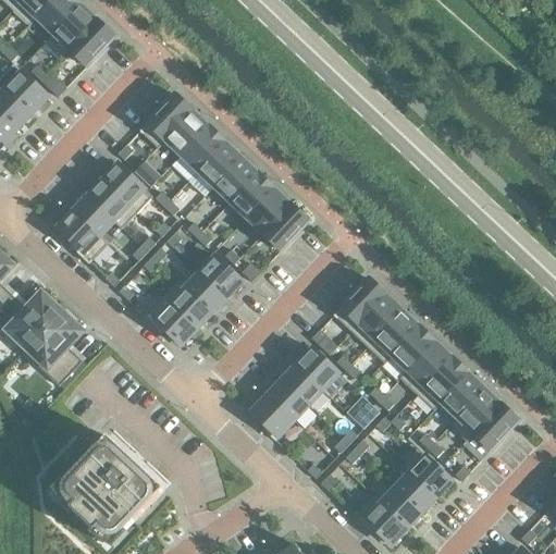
[(2,0),(12,9),(20,0),(2,0)]
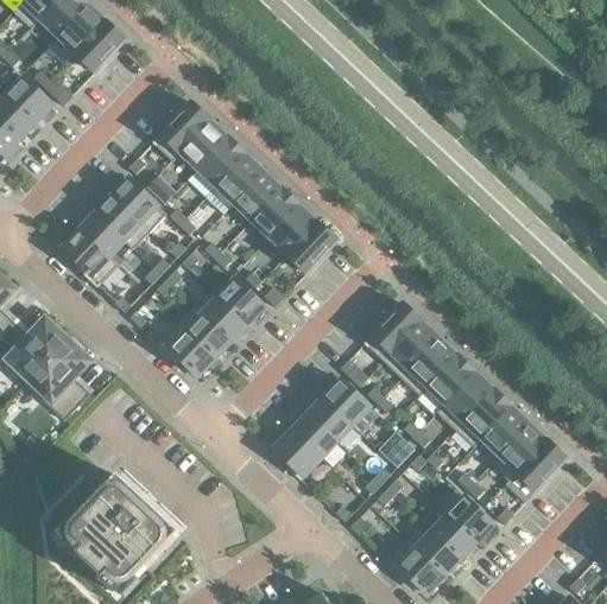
[(38,19),(55,0),(21,0),(13,10),(31,27),(39,19),(38,19)]
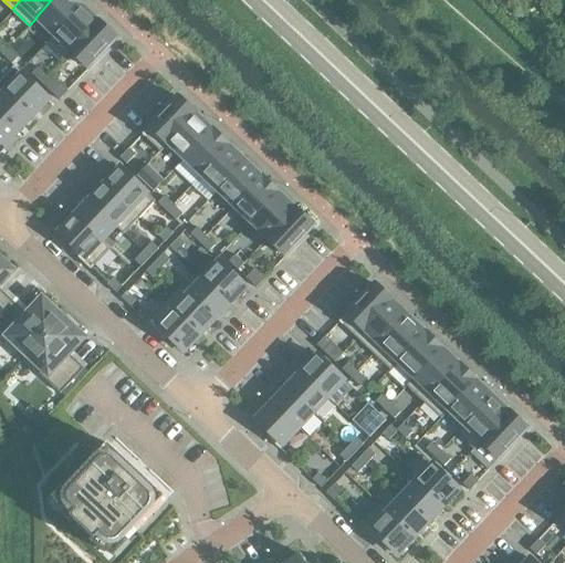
[(53,33),(82,3),(77,0),(51,0),(35,18),(37,18),(53,33)]
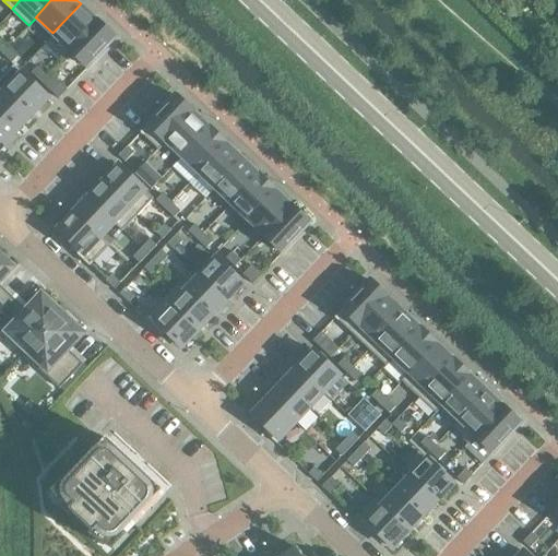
[(69,48),(96,20),(81,3),(52,33),(69,48)]
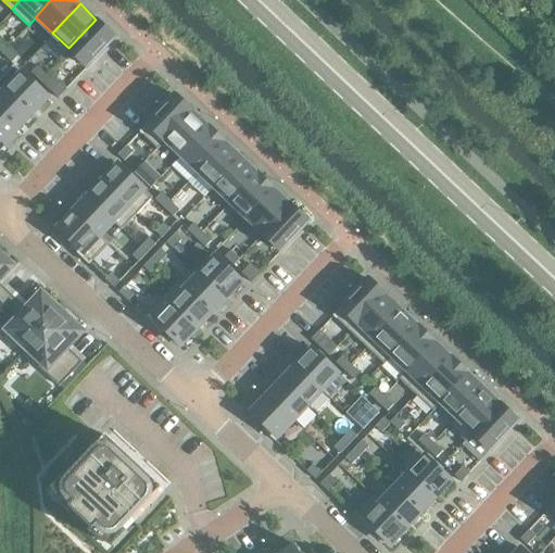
[(86,65),(114,36),(96,20),(68,48),(86,65)]
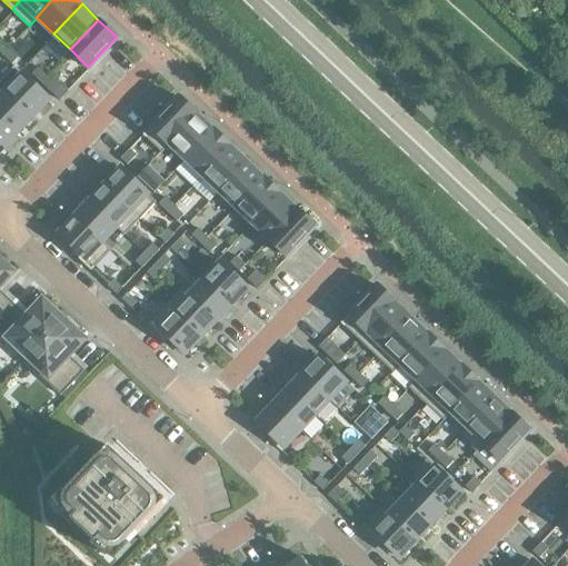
[(17,56),(8,47),(1,53),(11,62),(17,56)]
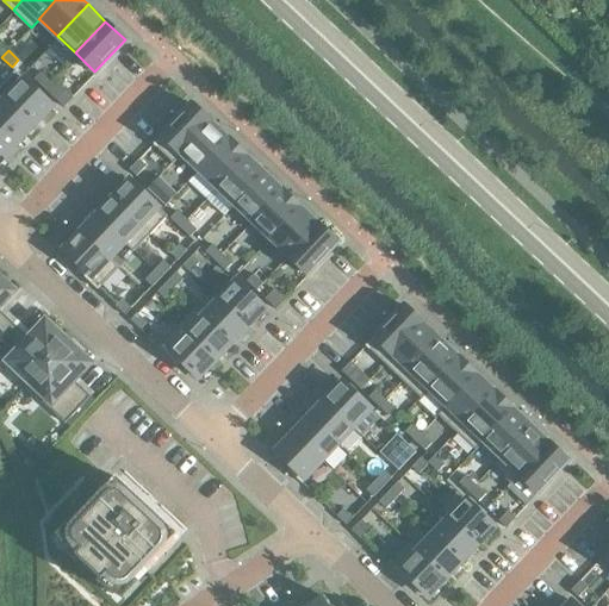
[(43,87),(50,80),(41,70),(33,77),(43,87)]
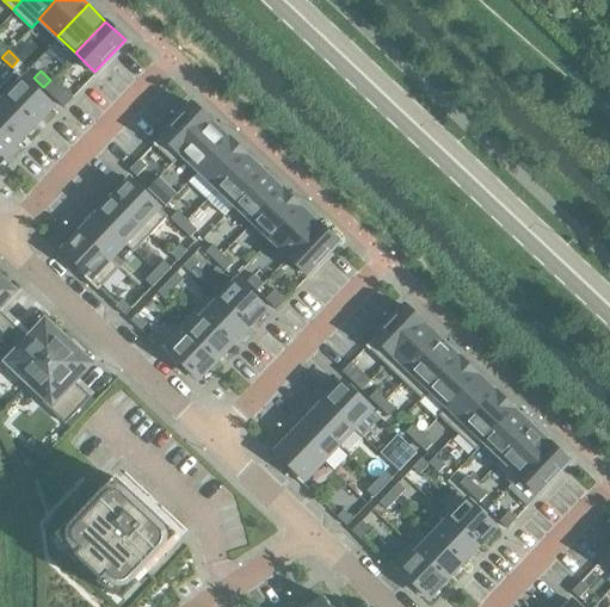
[(23,76),(5,95),(35,124),(53,105),(23,76)]
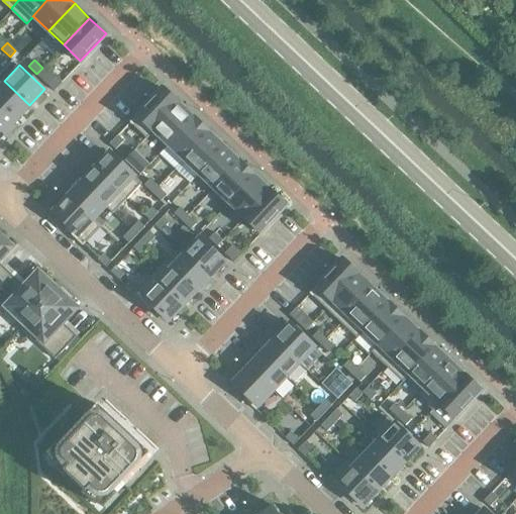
[(46,83),(53,89),(61,81),(55,75),(46,83)]
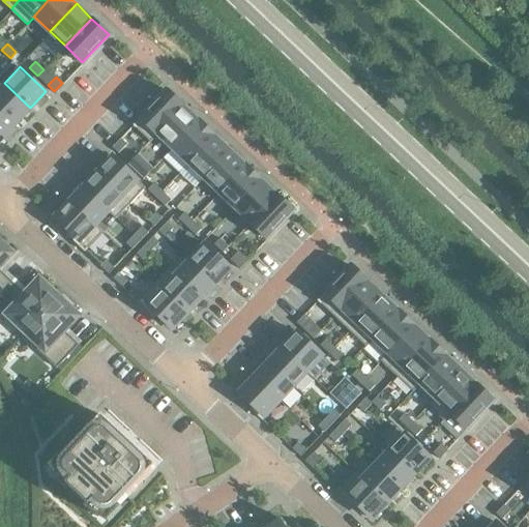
[(30,108),(4,83),(0,86),(0,106),(17,122),(30,108)]
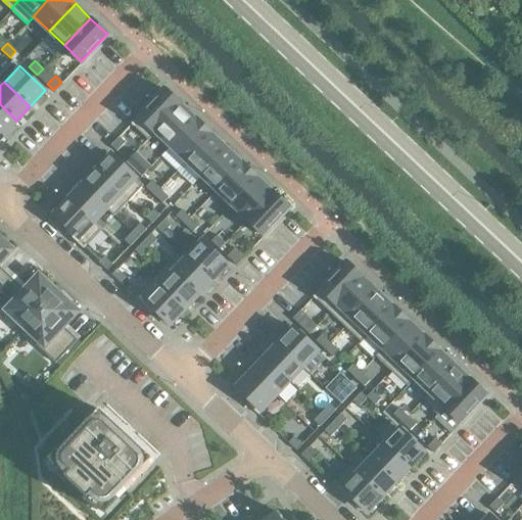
[(153,131),(180,103),(163,87),(130,122),(147,138),(154,131),(153,131)]
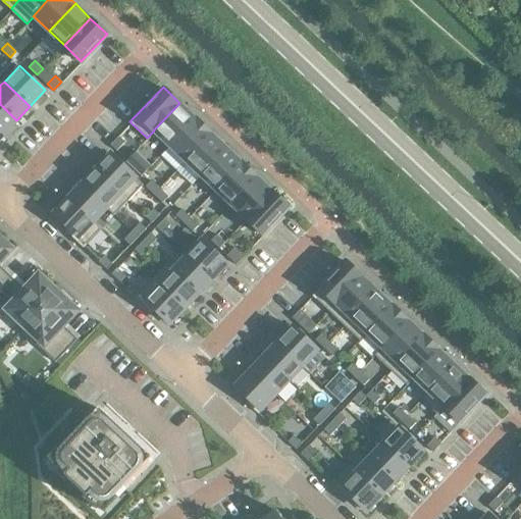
[(168,145),(195,117),(179,103),(153,131),(154,131),(168,145)]
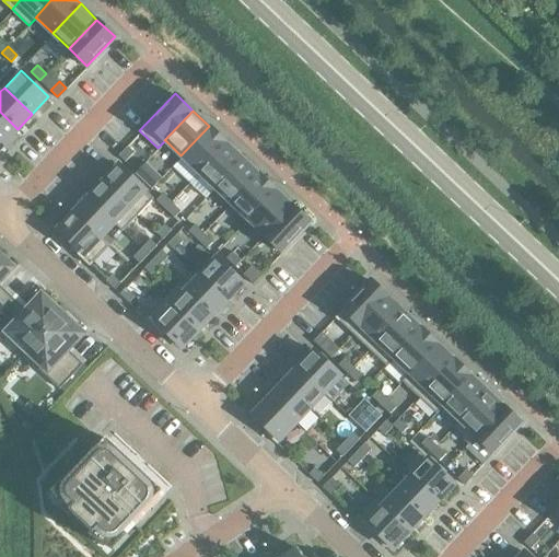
[(0,141),(3,144),(18,129),(0,112),(0,141)]
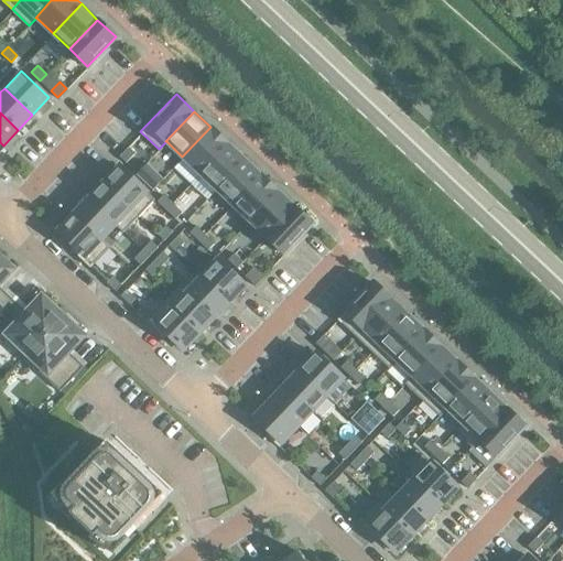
[(199,173),(228,143),(210,127),(182,157),(199,173)]
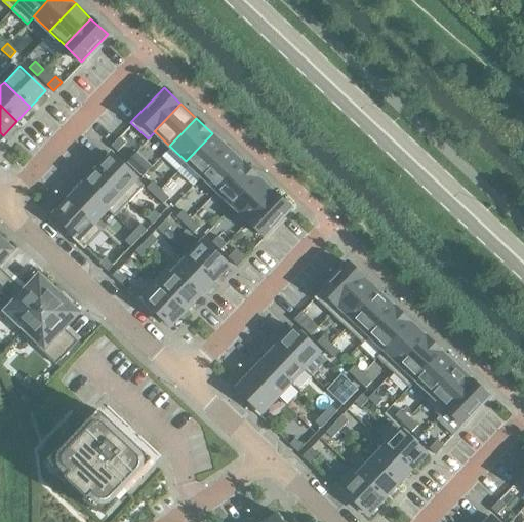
[(201,175),(227,148),(212,133),(186,161),(201,175)]
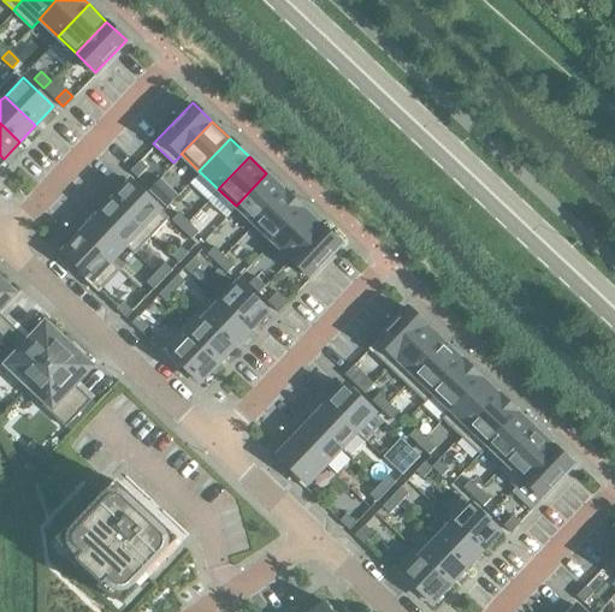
[(146,166),(139,159),(129,170),(136,176),(146,166)]
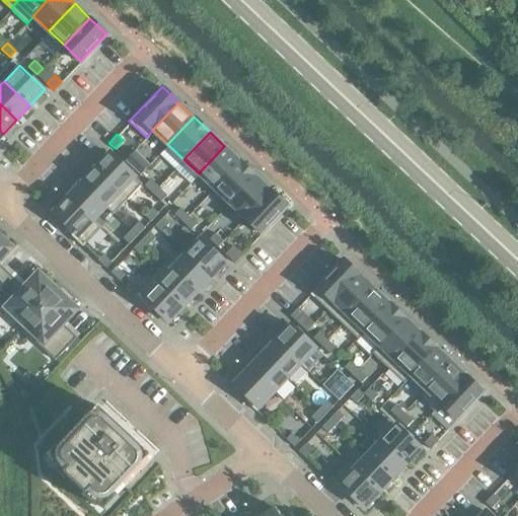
[(213,188),(239,160),(224,146),(199,173),(213,188)]
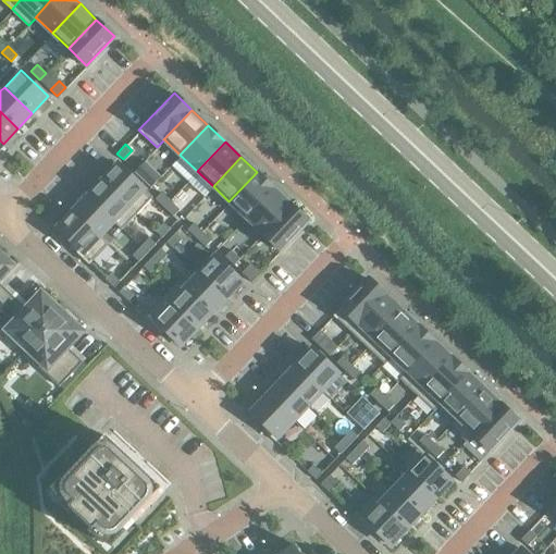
[(116,162),(101,180),(136,212),(152,196),(116,162)]
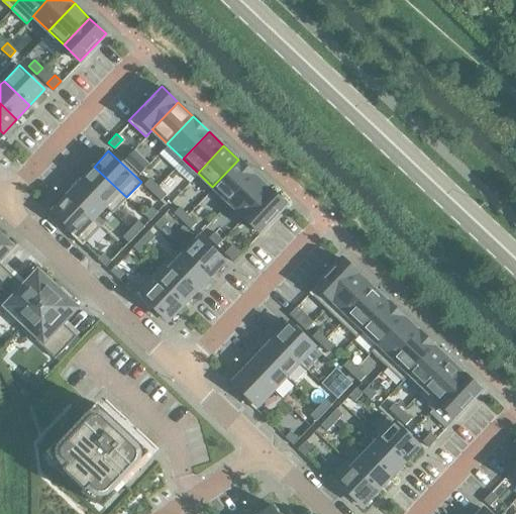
[(125,158),(133,166),(139,160),(130,151),(125,158)]
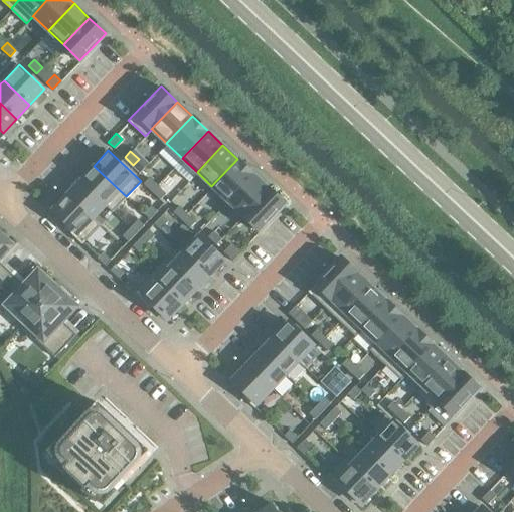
[(227,201),(253,174),(237,159),(211,186),(227,201)]
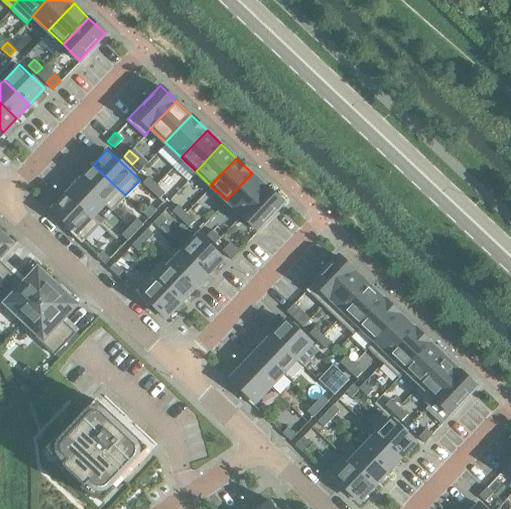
[(125,195),(93,165),(80,179),(105,203),(104,203),(111,210),(125,195)]
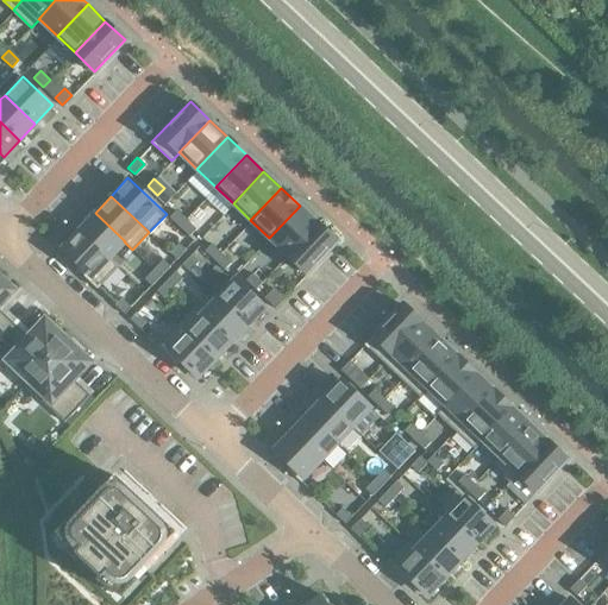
[(287,254),(318,222),(300,206),(269,238),(287,254)]
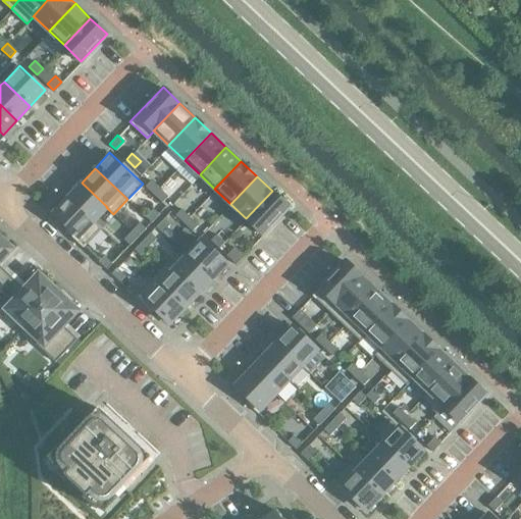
[(145,185),(153,193),(159,187),(151,178),(145,185)]
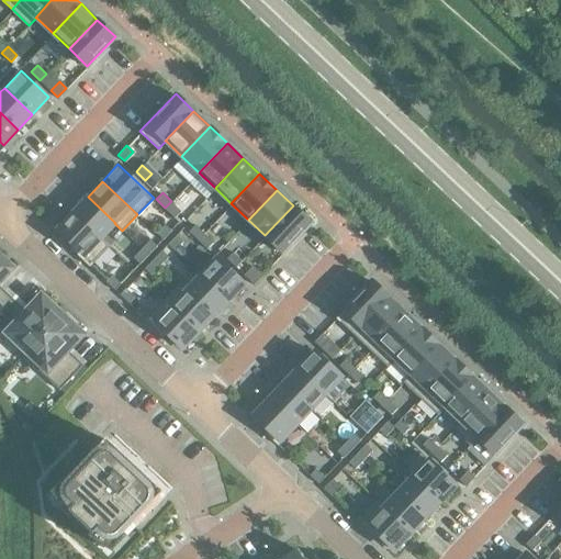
[(115,223),(88,197),(73,211),(101,237),(114,223),(115,223)]
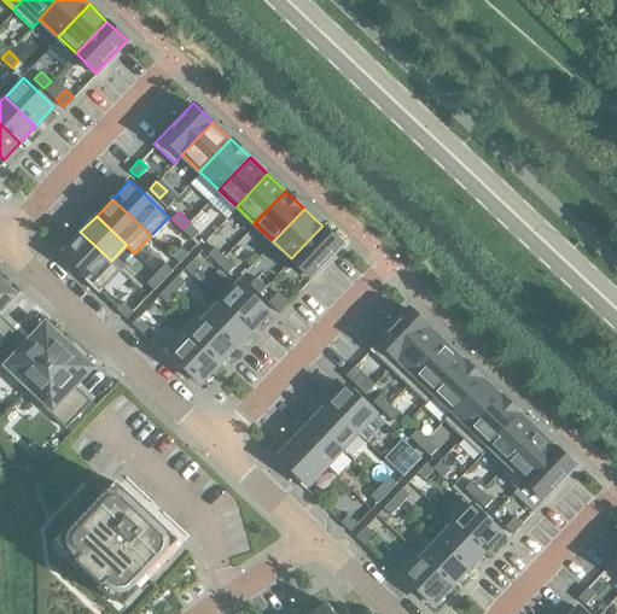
[(198,231),(188,221),(181,228),(191,238),(198,231)]
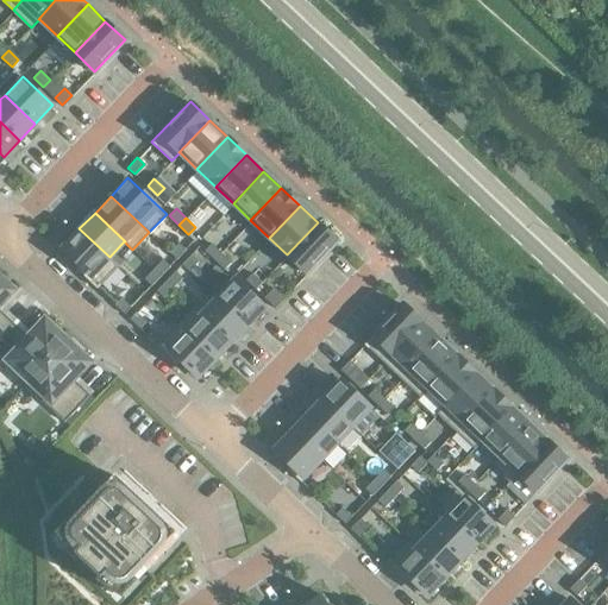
[(306,272),(337,240),(318,222),(287,254),(306,272)]
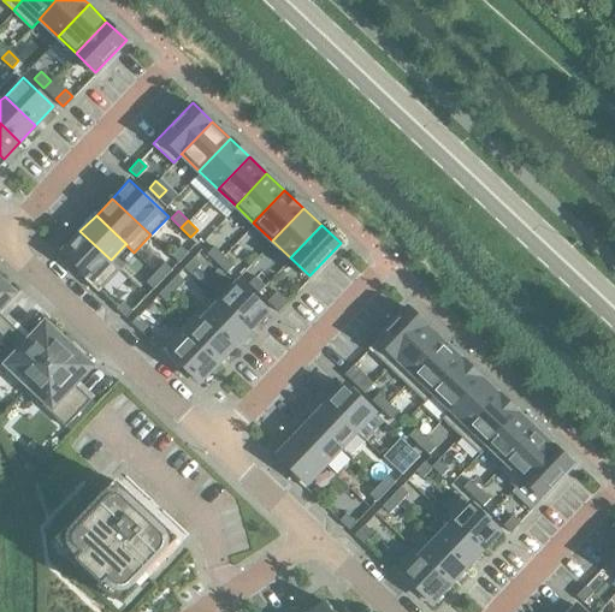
[(111,260),(80,231),(63,250),(80,267),(77,271),(98,290),(119,267),(111,260)]
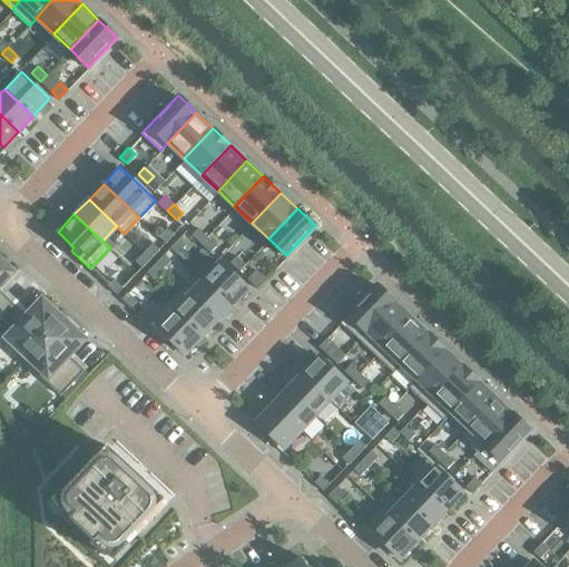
[(158,235),(165,242),(174,233),(167,226),(158,235)]
